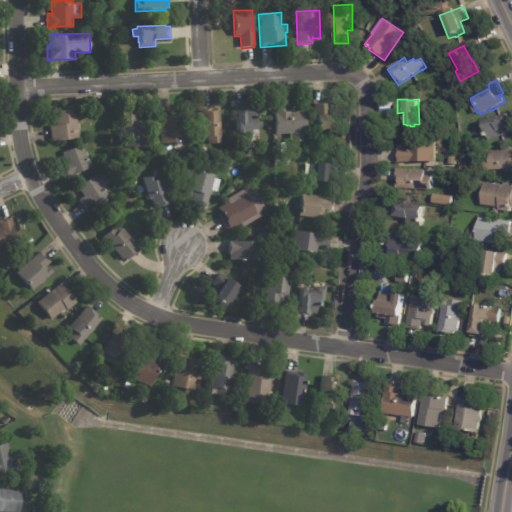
[(315,104),(329,104),(329,116),(334,116),(335,132),(330,132),(330,133),(316,133),(315,104)]
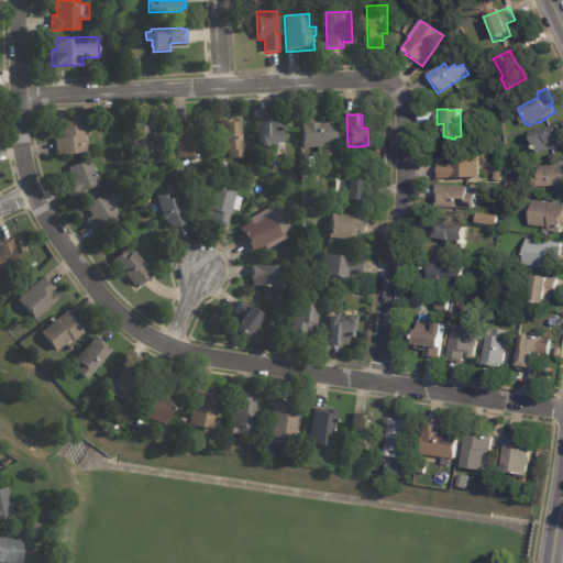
[(320,157),(320,147),(301,148),(300,118),(312,117),(312,116),(315,116),(315,120),(319,120),(319,123),(335,122),(335,146),(331,147),(331,157),(320,157)]
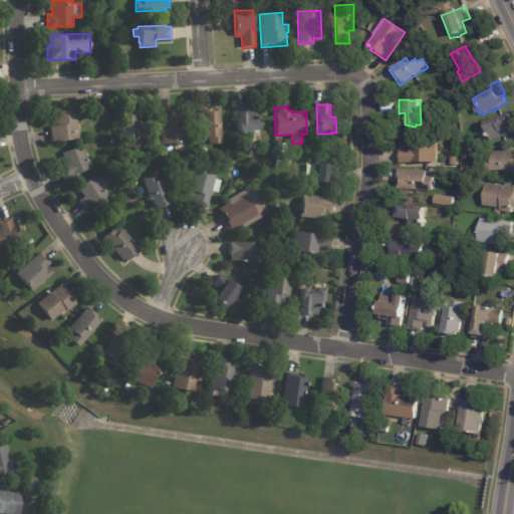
[(255,109),(255,134),(253,134),(253,135),(242,135),(242,136),(236,136),(235,117),(237,117),(237,108),(255,108),(255,109)]
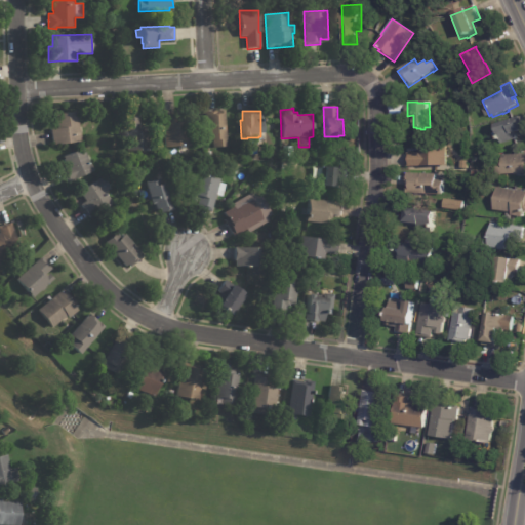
[(225,127),(226,149),(211,149),(211,144),(208,144),(208,143),(205,143),(203,113),(211,112),(211,115),(217,115),(217,112),(224,112),(225,127)]
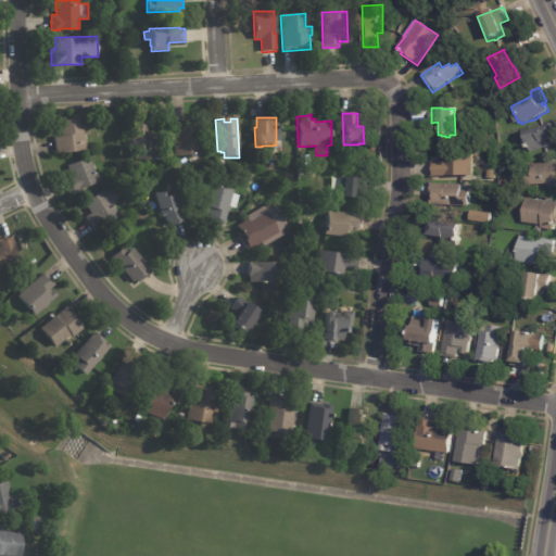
[(83,135),(83,141),(85,141),(86,151),(54,154),(53,138),(60,137),(58,122),(80,119),(83,135)]
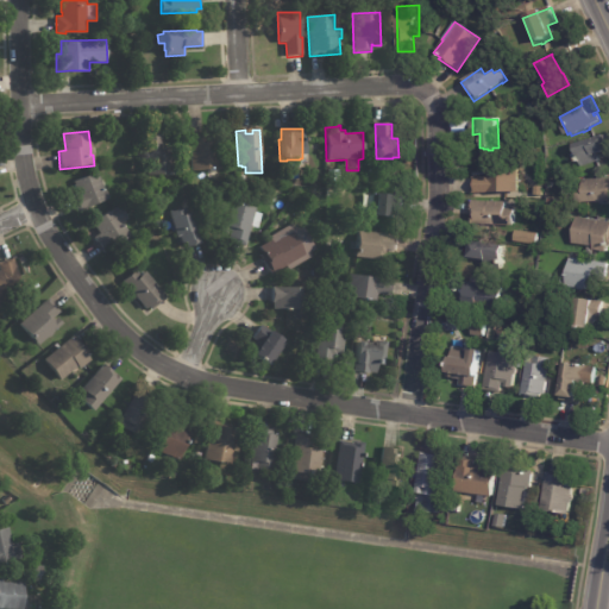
[(189,133),(206,133),(206,148),(217,146),(217,177),(209,177),(209,171),(190,173),(189,133)]
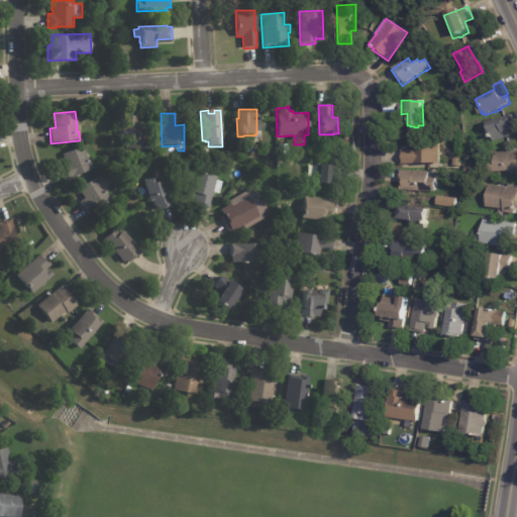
[(141,149),(141,150),(137,151),(137,149),(124,150),(123,115),(136,114),(136,124),(140,124),(140,126),(145,126),(146,149),(141,149)]
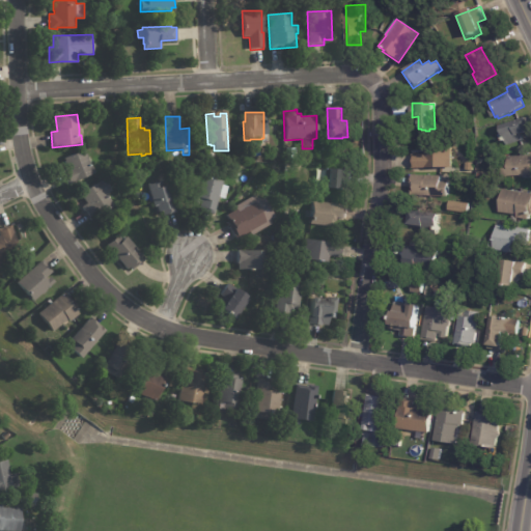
[(528,119),(530,129),(530,132),(521,136),(523,141),(507,146),(506,143),(504,144),(503,141),(505,140),(501,129),(528,119)]
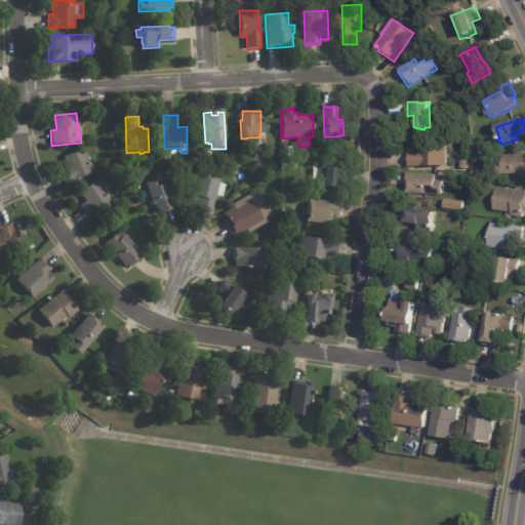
[(408,167),(408,154),(419,154),(419,148),(448,148),(448,167),(408,167)]
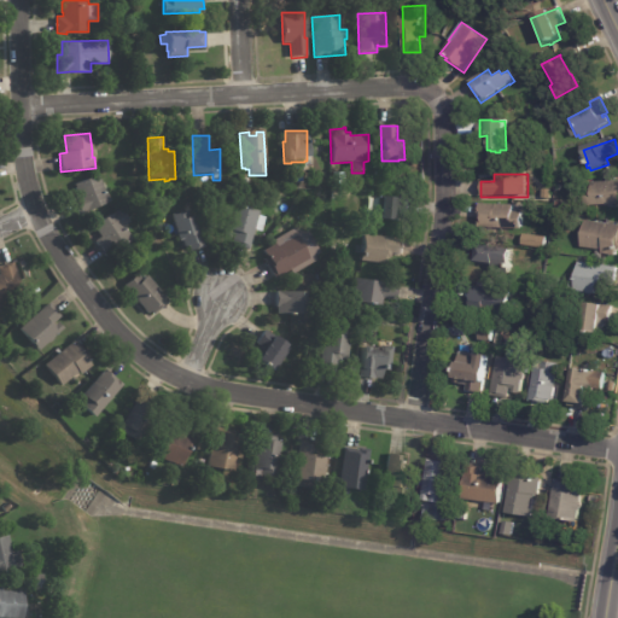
[(101,184),(106,193),(108,193),(111,202),(79,216),(73,200),(80,198),(74,186),(98,175),(101,184)]
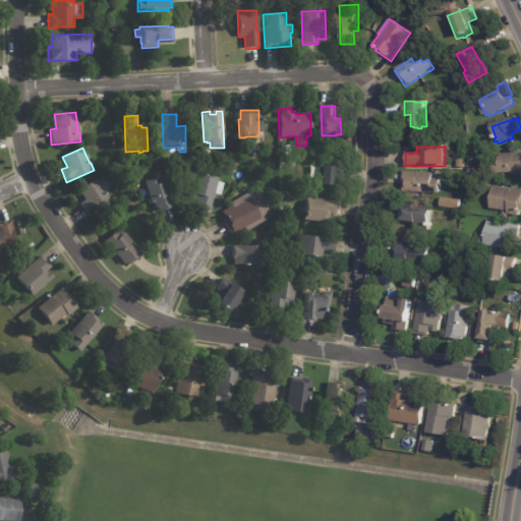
[(520,154),(520,173),(494,174),(494,165),(499,165),(499,155),(520,154)]
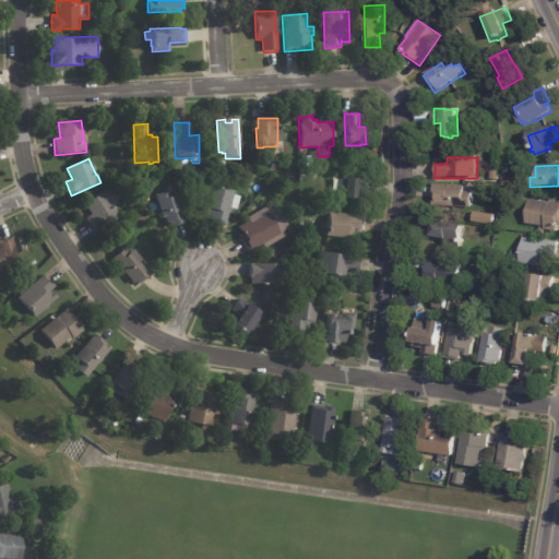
[(343,179),(369,180),(368,191),(365,191),(365,199),(357,199),(357,201),(353,201),(353,200),(342,200),(343,179)]
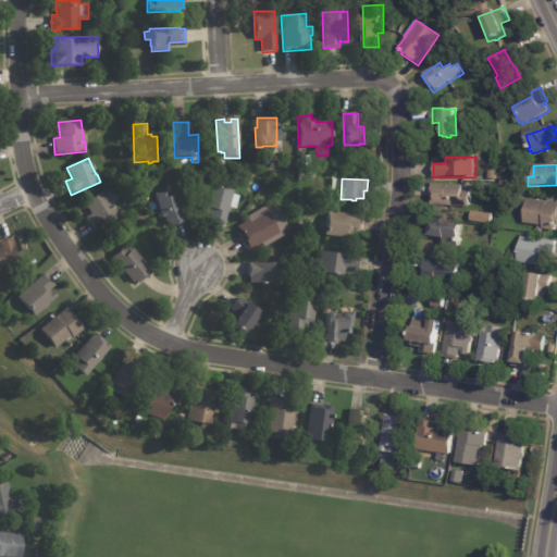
[(234,209),(229,207),(223,225),(207,221),(210,211),(208,211),(207,215),(199,212),(202,200),(203,194),(205,194),(208,184),(233,190),(232,195),(238,196),(234,209)]
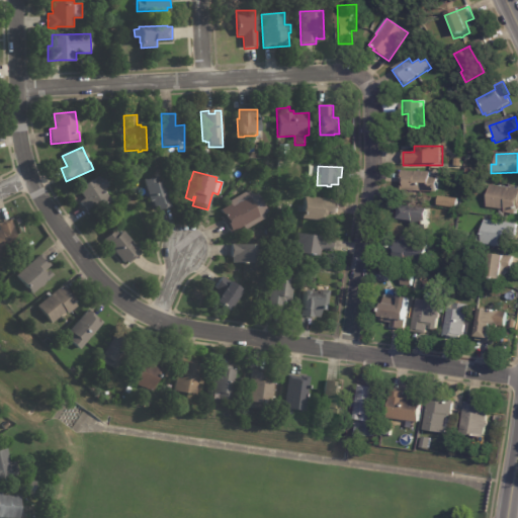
[(437,179),(437,193),(401,192),(402,172),(430,173),(430,178),(437,179)]
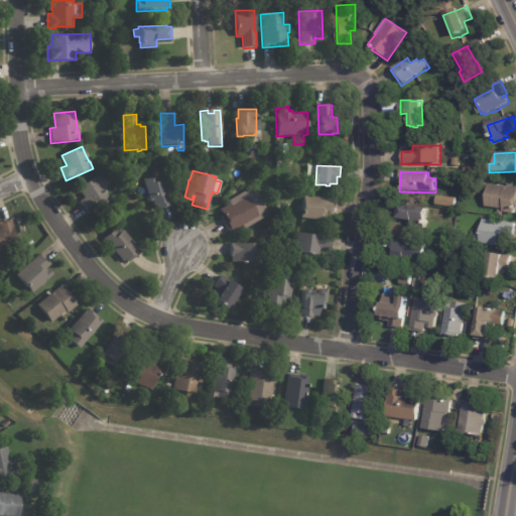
[(108,186),(103,189),(110,201),(94,211),(95,212),(88,217),(79,203),(85,199),(79,188),(101,174),(108,186)]
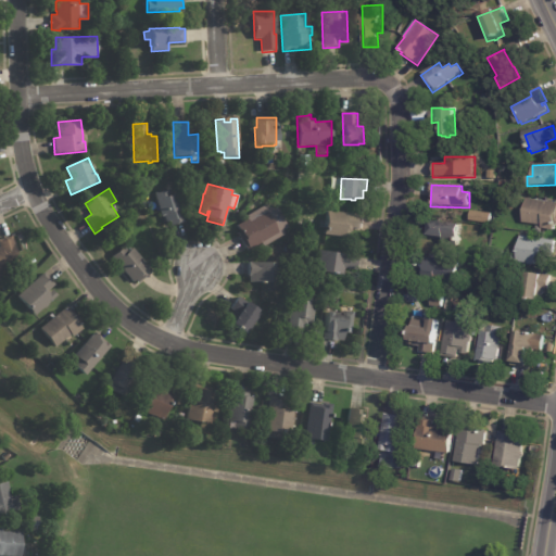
[(175,194),(182,224),(168,227),(167,224),(164,225),(162,217),(160,218),(153,196),(171,190),(172,196),(175,194)]
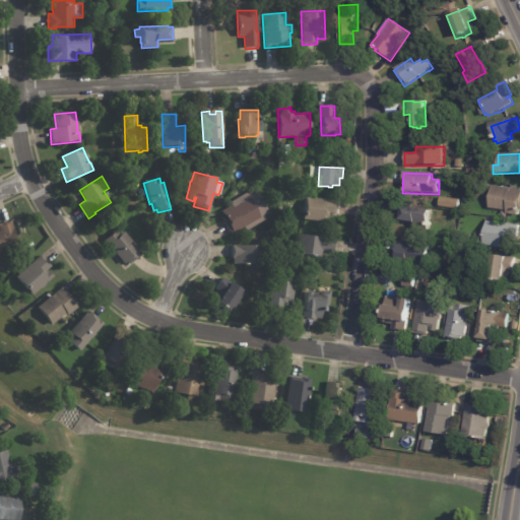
[(494,186),(519,190),(519,209),(519,216),(507,214),(508,212),(490,209),(493,186),(494,186)]
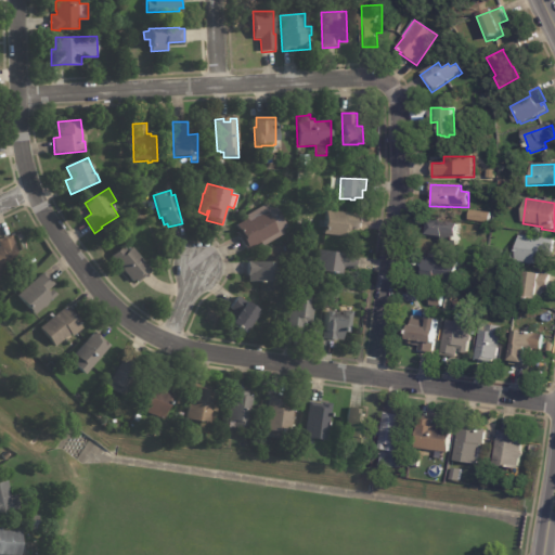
[(274,206),(286,229),(282,231),(284,234),(262,247),(260,243),(245,252),(240,241),(239,241),(235,235),(236,235),(235,233),(239,232),(235,226),(245,220),(244,217),(268,204),(271,208),(274,206)]
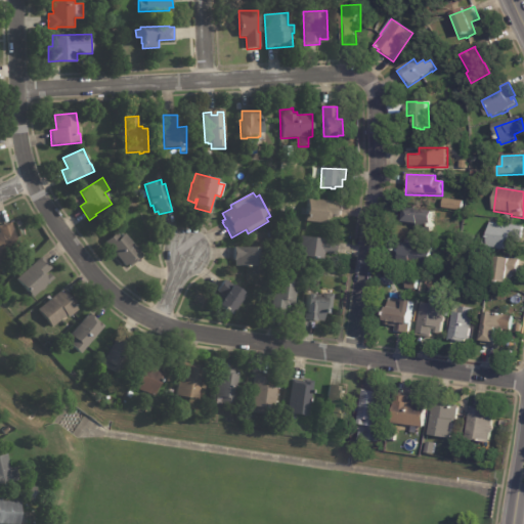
[(442,208),(462,209),(462,200),(443,199),(442,208)]
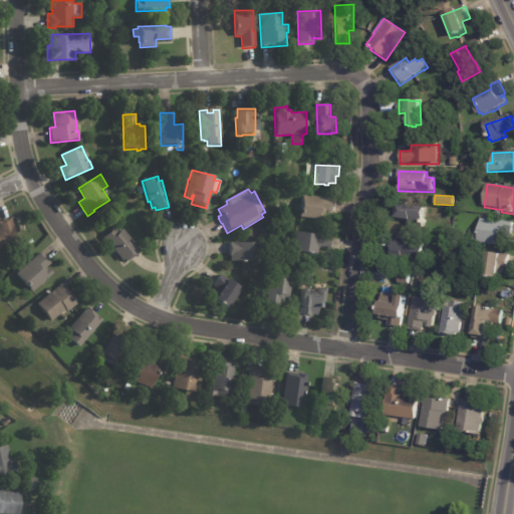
[(335,200),(334,214),(324,213),(323,216),(321,216),(321,220),(312,219),(311,220),(299,218),(301,196),(335,200)]
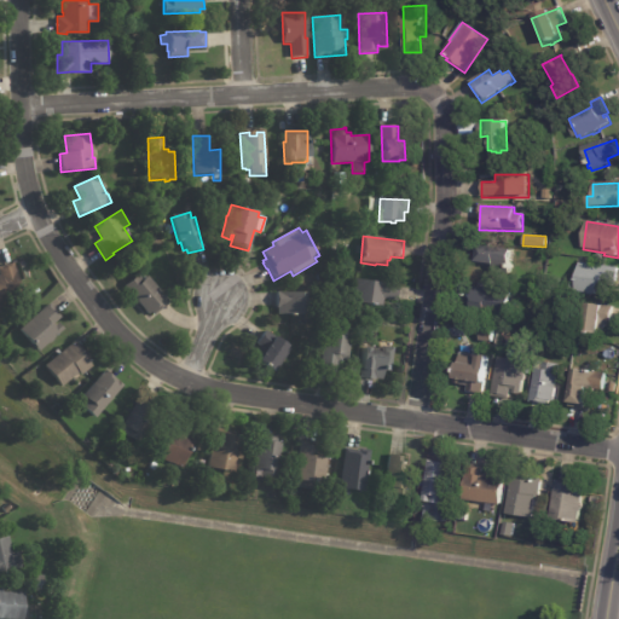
[(478,248),(514,252),(513,268),(513,272),(512,272),(512,275),(497,273),(498,265),(479,264),(479,261),(476,261),(478,248)]
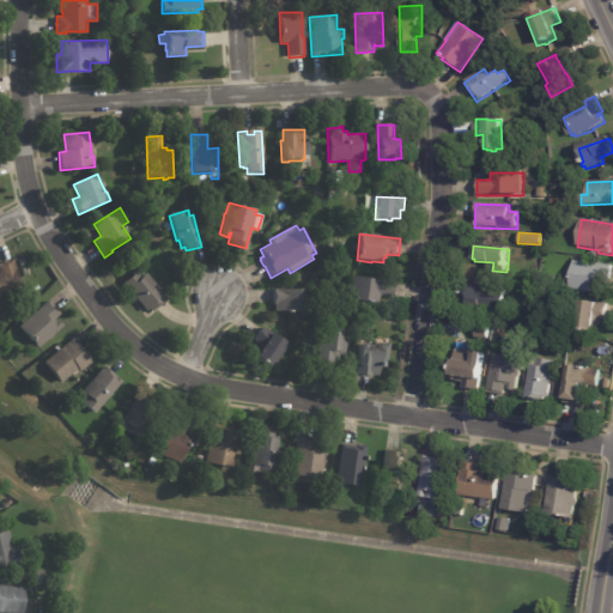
[(13,260),(19,284),(22,293),(0,298),(0,262),(13,260)]
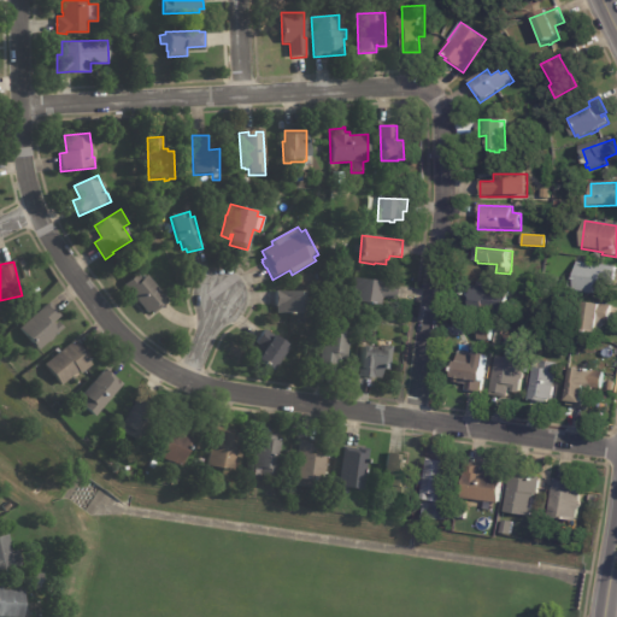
[(616,269),(611,298),(574,292),(577,263),(616,269)]
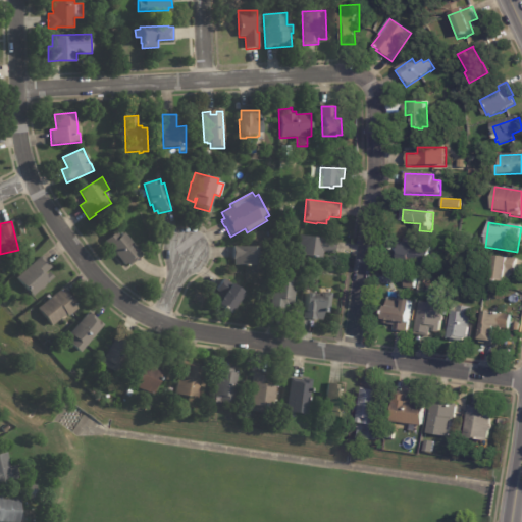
[(123,233),(142,256),(128,266),(126,263),(123,265),(104,242),(115,232),(118,238),(123,233)]
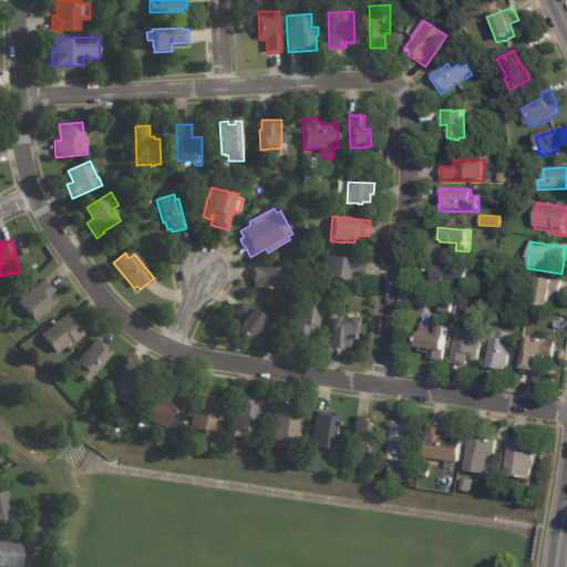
[(364,263),(362,276),(350,274),(349,281),(321,278),(325,256),(364,261),(364,263)]
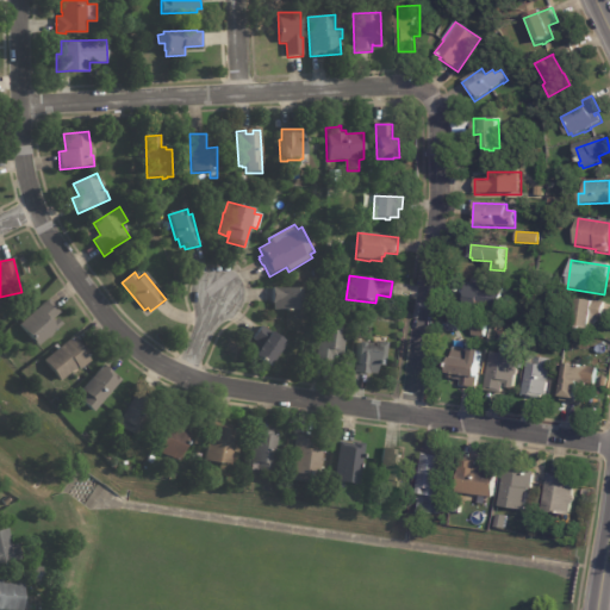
[(499,315),(478,312),(478,316),(464,313),(465,297),(466,286),(464,286),(464,284),(472,284),(472,280),(484,281),(483,286),(502,288),(499,315)]
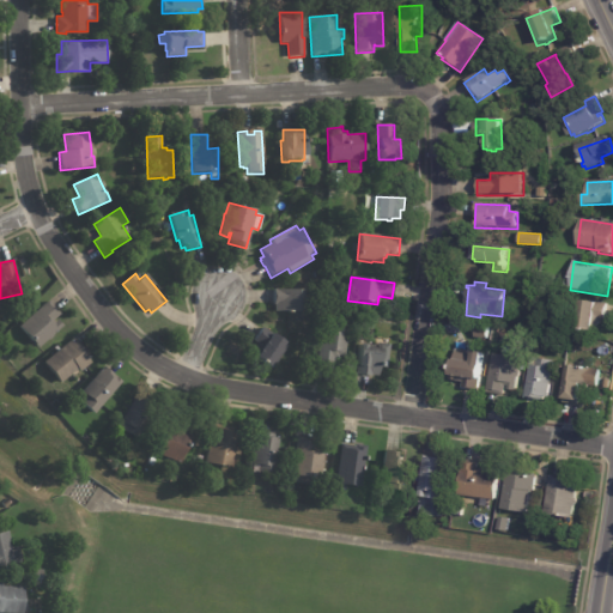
[(299,290),(298,314),(273,313),(273,304),(272,304),(273,295),(271,295),(271,289),(299,290)]
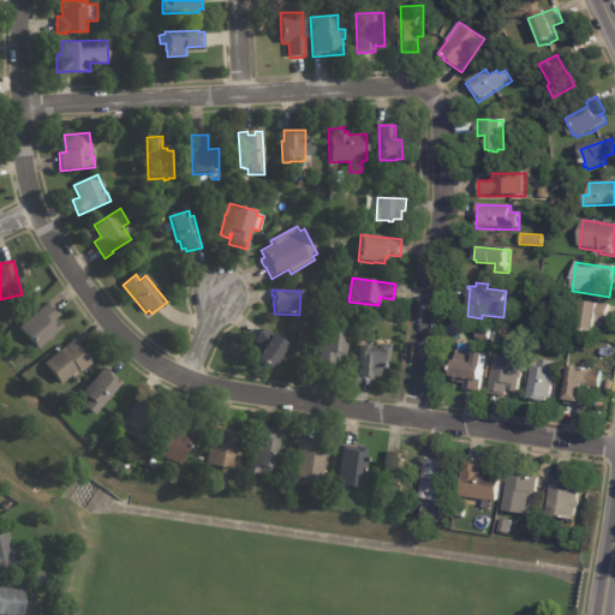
[(507,300),(514,303),(513,311),(505,309),(507,300)]
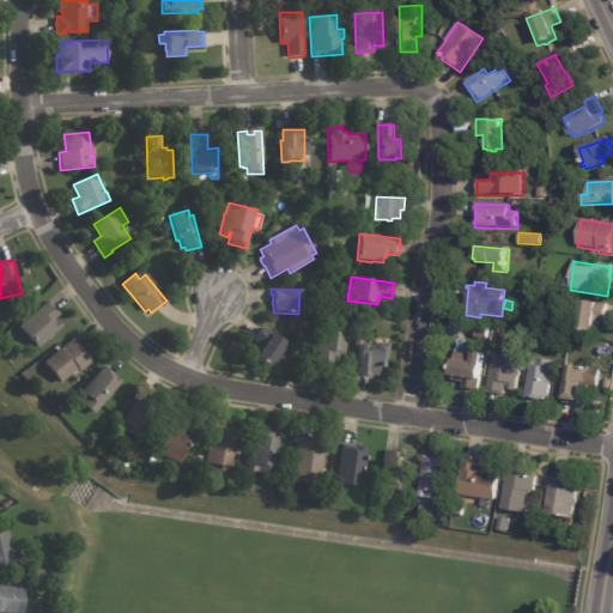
[(49,302),(59,314),(52,320),(53,322),(56,320),(61,326),(52,334),(52,337),(48,339),(47,339),(35,349),(17,328),(48,301),(49,302)]
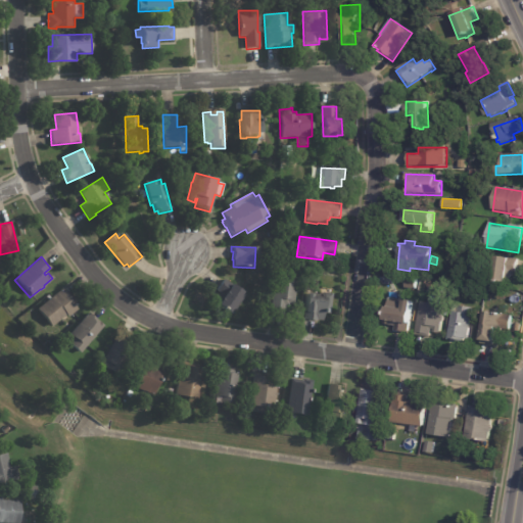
[(519,260),(517,271),(513,271),(512,282),(507,281),(507,283),(492,281),(496,256),(510,258),(510,256),(519,257),(519,260)]
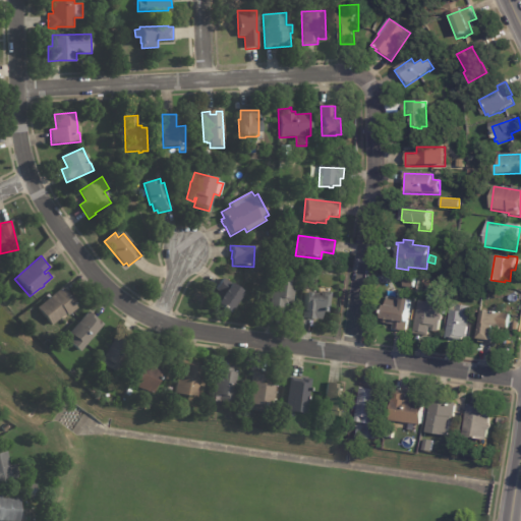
[(316,282),(306,280),(308,269),(319,271),(316,282)]
